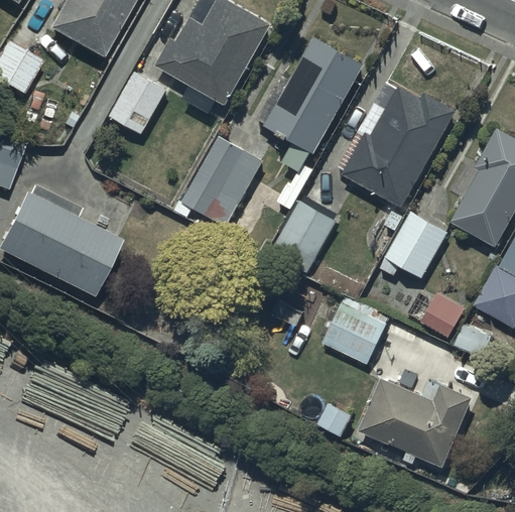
[(134,0),(65,0),(49,29),(103,58),(134,0)]
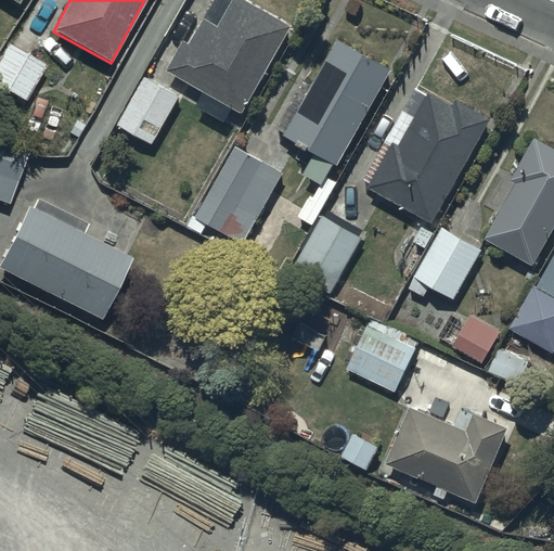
[(291,25),(244,0),(232,0),(218,27),(203,18),(190,43),(184,40),(167,72),(211,95),(208,102),(222,110),(226,104),(242,113),(270,62),(278,66),(290,45),(282,40),(291,25)]
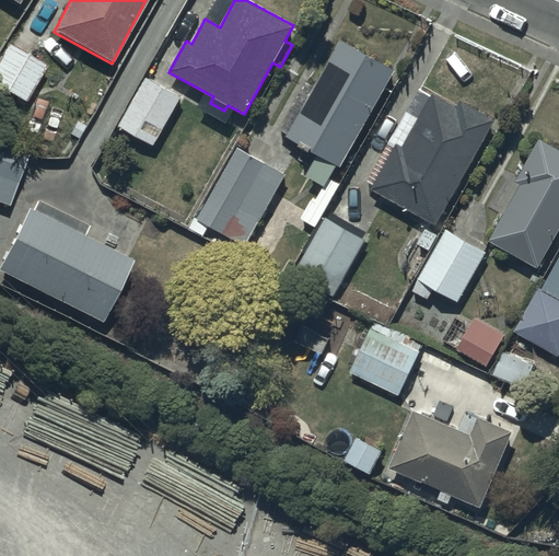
[(394,69),(340,38),(313,88),(305,83),(280,129),(288,135),(286,137),(338,166),(394,69)]
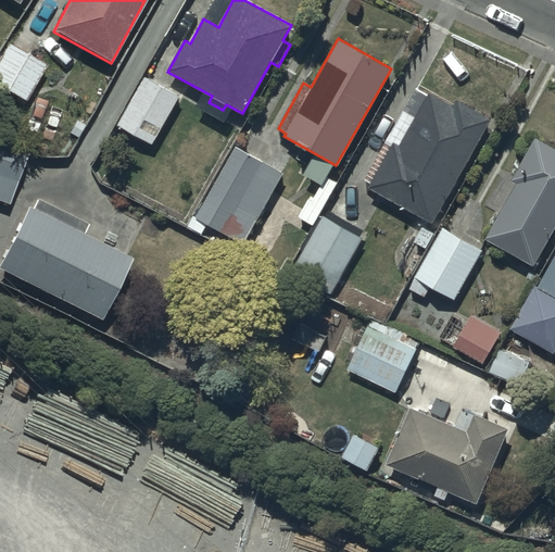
[(25,57),(8,47),(0,60),(0,89),(24,103),(46,66),(37,62),(39,59),(28,52),(25,57)]
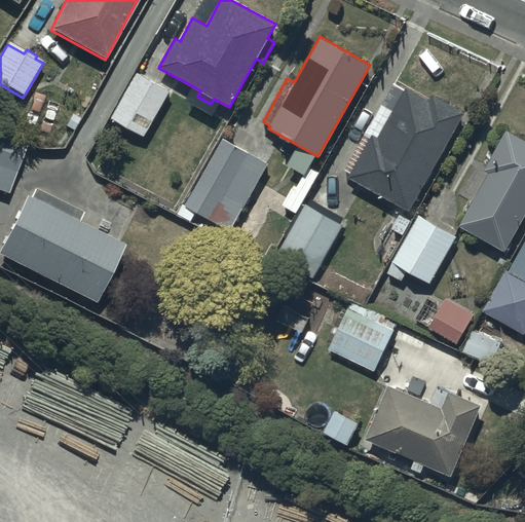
[(170,91),(136,73),(111,117),(145,137),(170,91)]
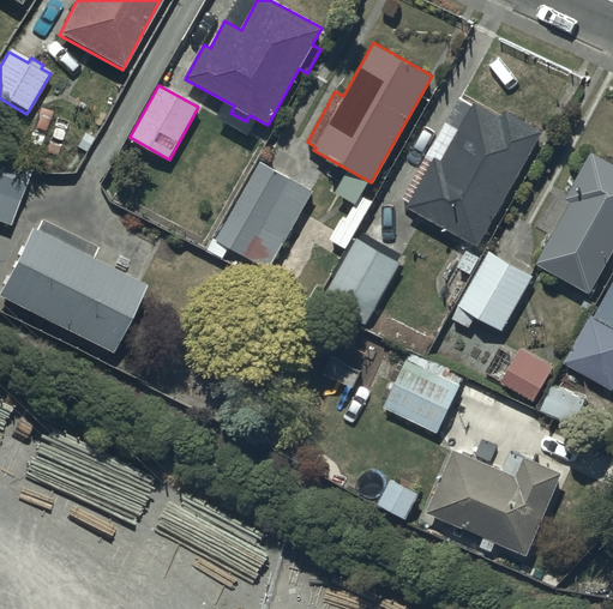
[(499,118),(472,102),(440,161),(433,157),(430,163),(422,158),(397,205),(479,248),(540,131),(503,110),(499,118)]
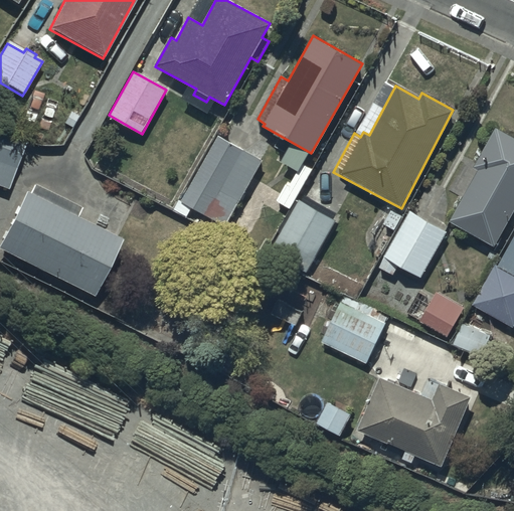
[(513,209),(513,138),(495,128),(474,167),(478,169),(450,221),(494,246),(513,209)]
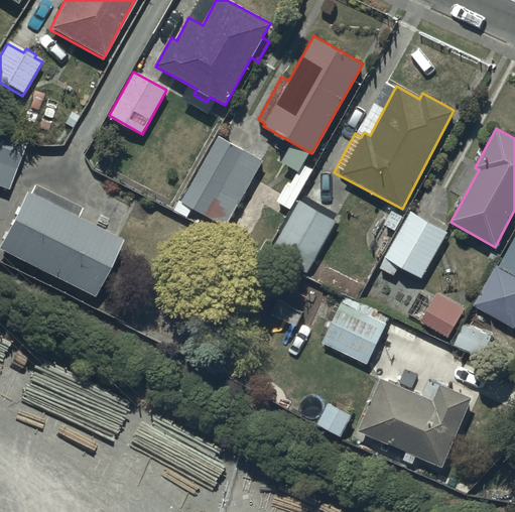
[(24,144),(0,134),(0,187),(6,190),(24,144)]
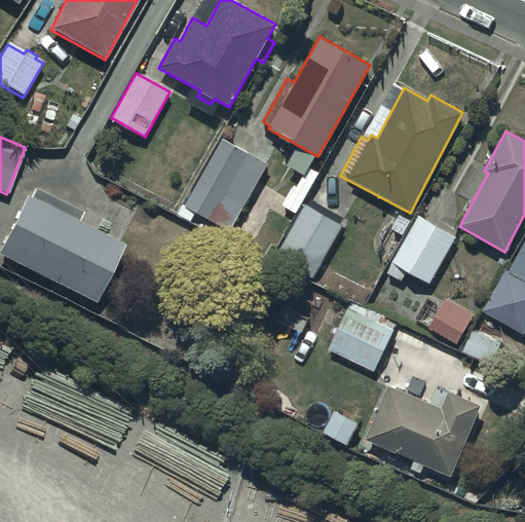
[(248,154),(222,139),(185,206),(230,231),(250,197),(230,186),(248,154)]
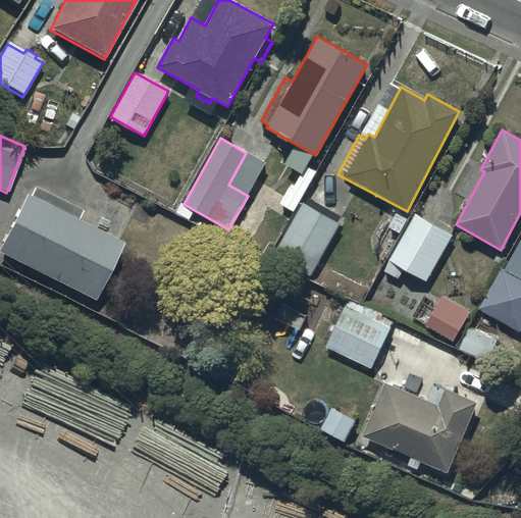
[(82,211),(33,187),(28,198),(24,196),(0,245),(0,254),(92,300),(121,243),(106,236),(111,225),(100,220),(94,230),(76,221),(82,211)]
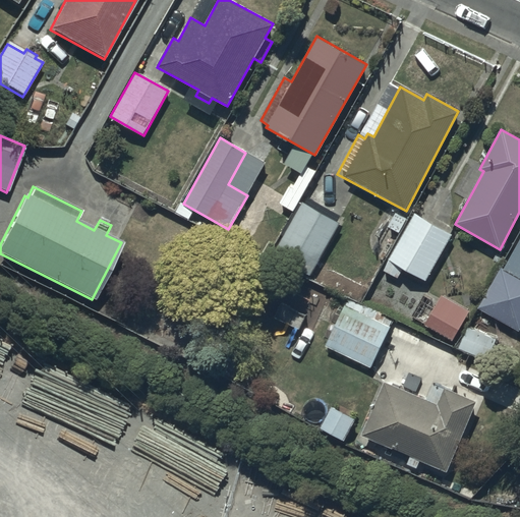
[(338,224),(300,204),(270,261),(307,281),(338,224)]
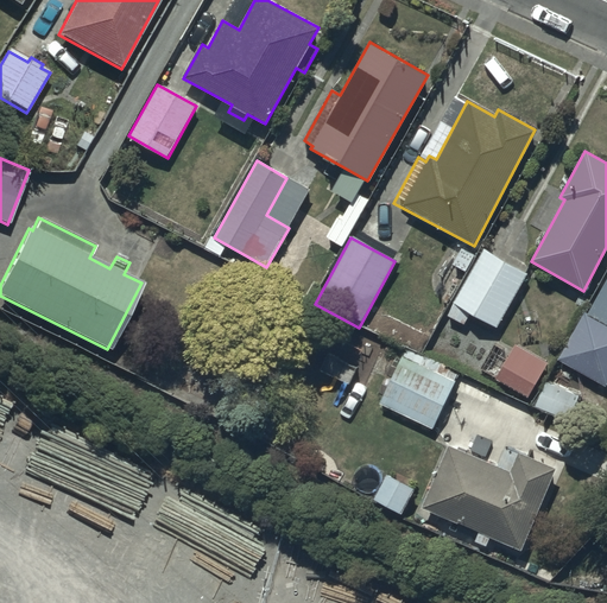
[(525,274),(481,249),(451,304),(455,306),(448,318),(463,327),(470,313),(495,328),(525,274)]
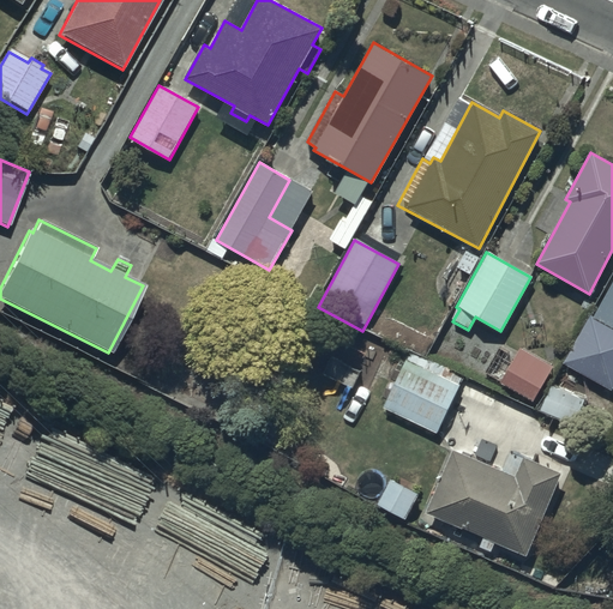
[(612,281),(593,318),(590,317),(563,365),(610,392),(612,386),(612,281)]
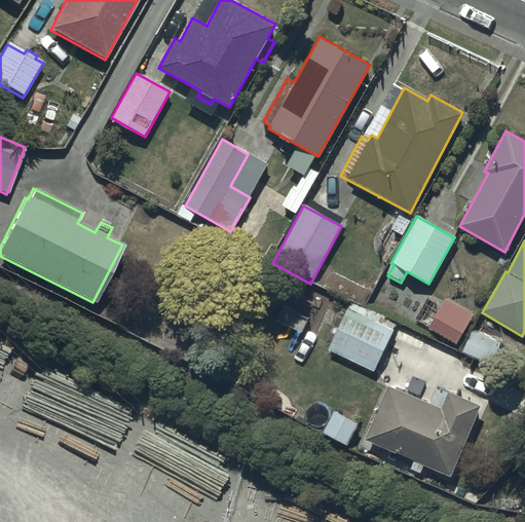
[(473,315),(445,300),(429,329),(456,343),(473,315)]
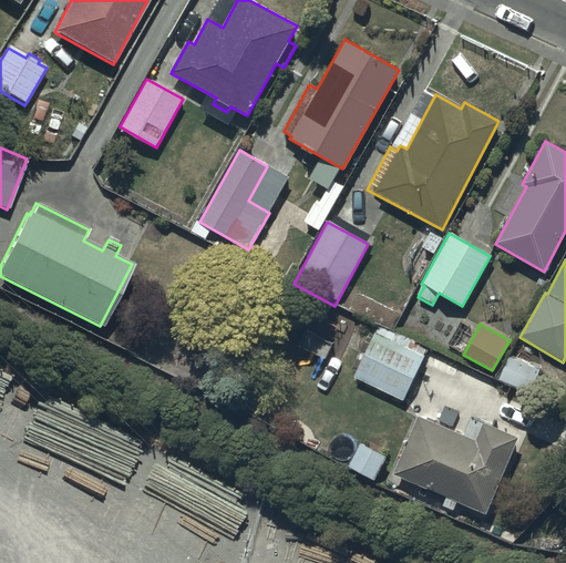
[(422,359),(374,336),(353,376),(402,400),(422,359)]
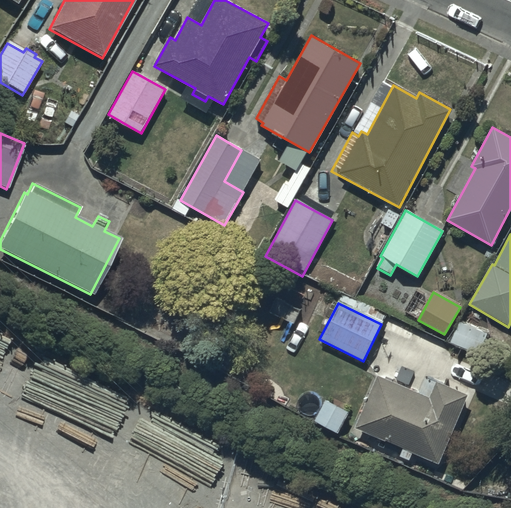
[(486,335),(459,324),(451,344),(478,355),(486,335)]
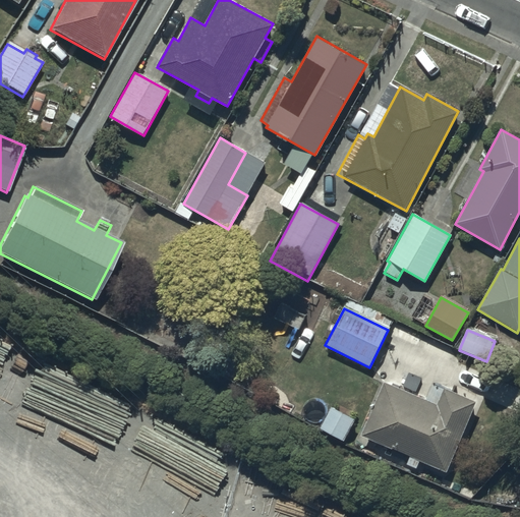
[(437,405),(385,383),(362,437),(410,457),(406,466),(415,469),(419,460),(446,471),(469,416),(468,415),(474,401),(444,388),(437,405)]
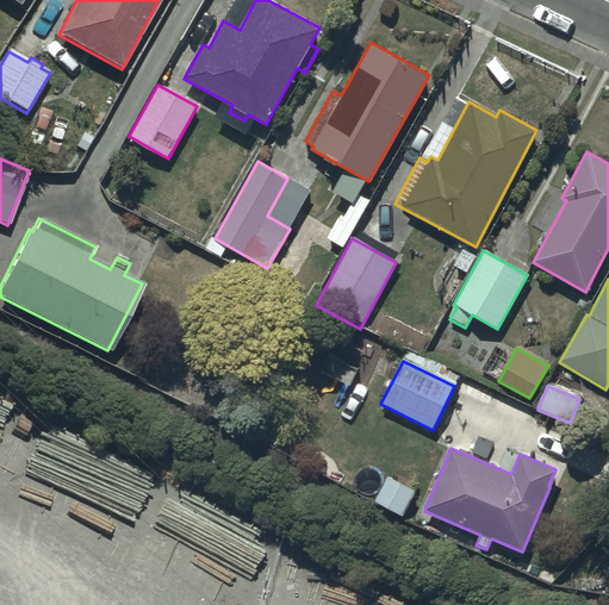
All buildings are outlined.
